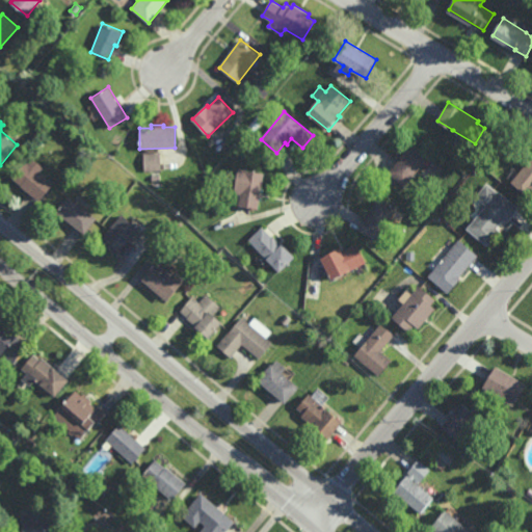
[(405,187),(389,173),(411,145),(428,160),(405,187)]
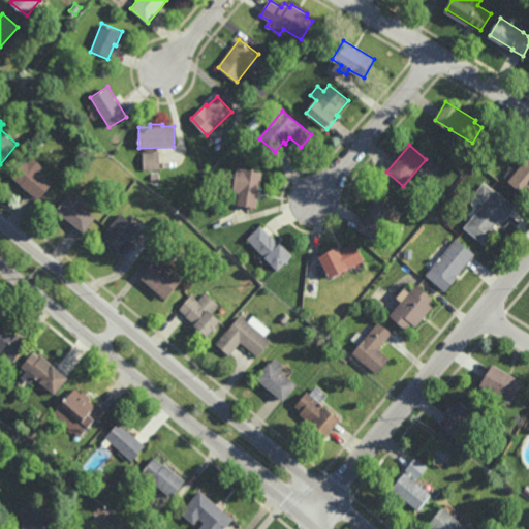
[(145,169),(145,153),(161,153),(161,169),(145,169)]
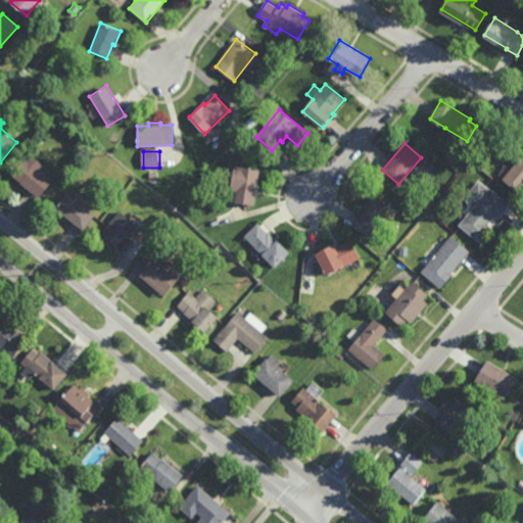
[(43,164),(39,169),(52,180),(38,197),(20,182),(11,174),(26,157),(28,159),(32,154),(43,164)]
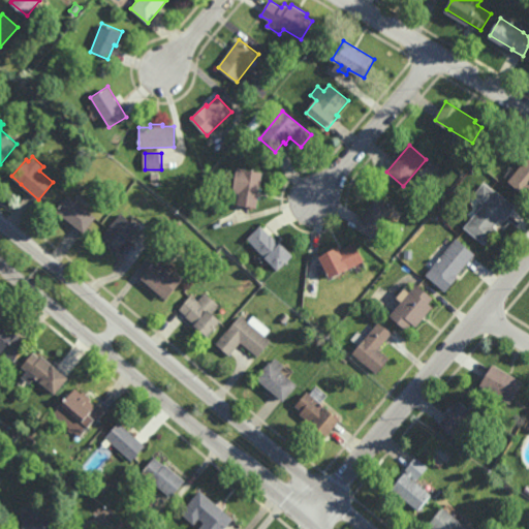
[(528,189),(525,194),(508,181),(528,156),(528,189)]
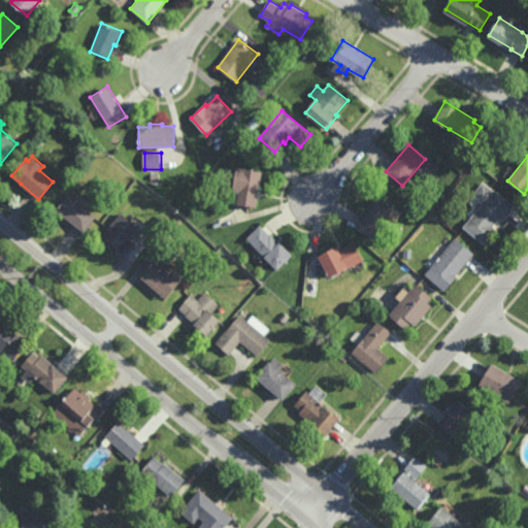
[(474,173),(470,169),(475,163),(481,167),(474,173)]
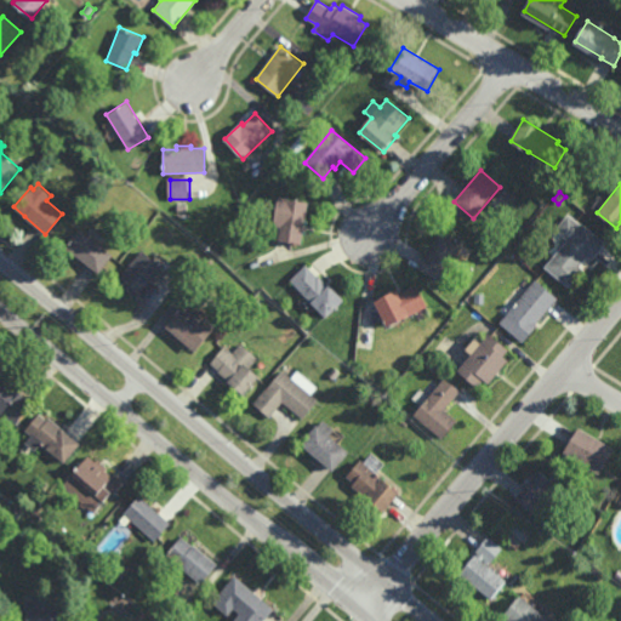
[(302,244),(278,240),(280,227),(273,226),(278,197),(288,199),(308,203),(302,244)]
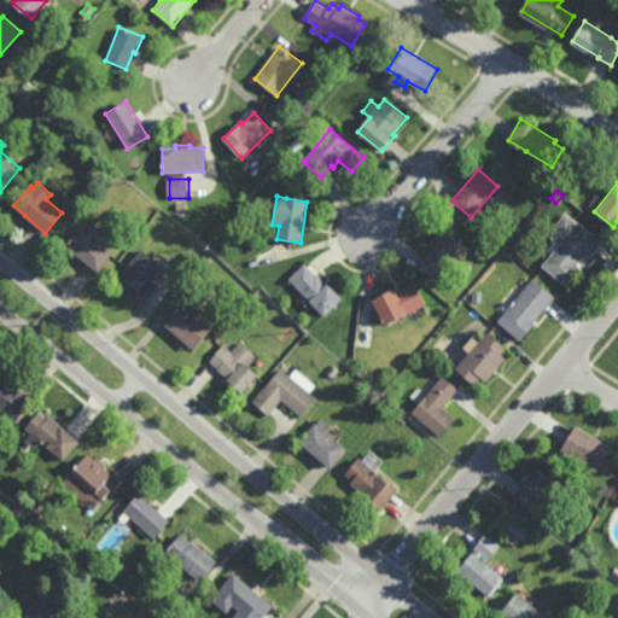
[(578,223),(579,222),(604,242),(590,258),(586,256),(578,266),(582,268),(567,286),(542,267),(565,238),(554,228),(566,214),(578,223)]
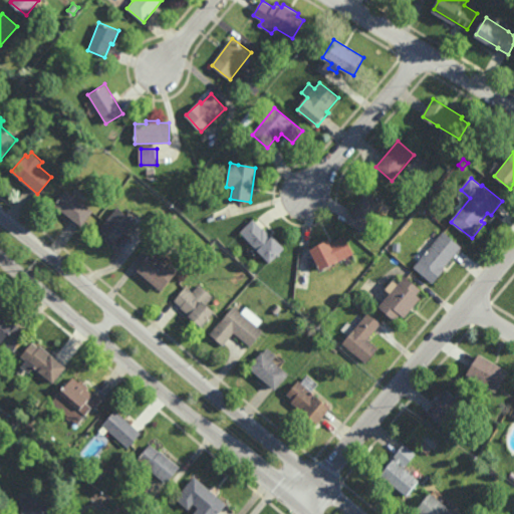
[(135,189),(131,186),(136,179),(140,182),(135,189)]
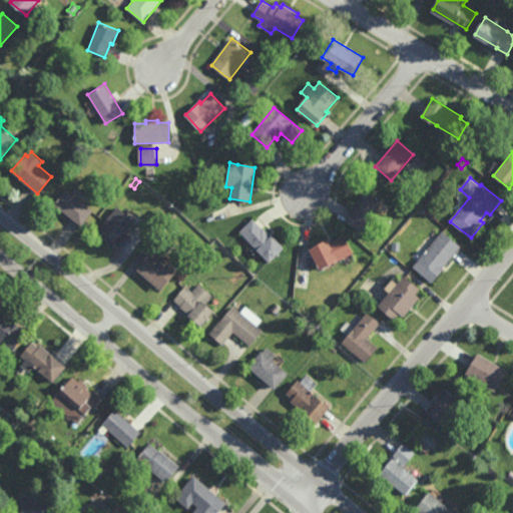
[(81,225),(54,204),(66,188),(93,210),(81,225)]
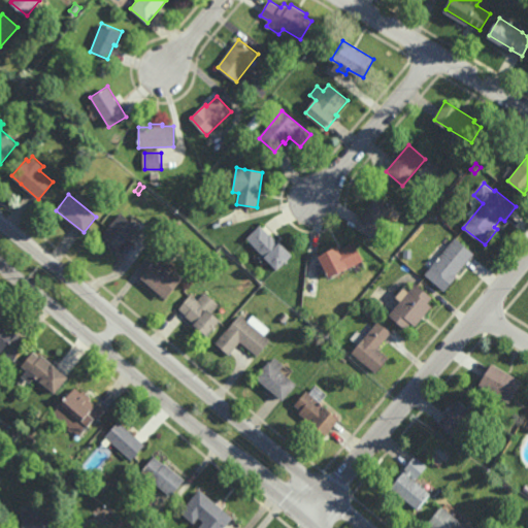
[(377,239),(358,229),(375,196),(395,206),(377,239)]
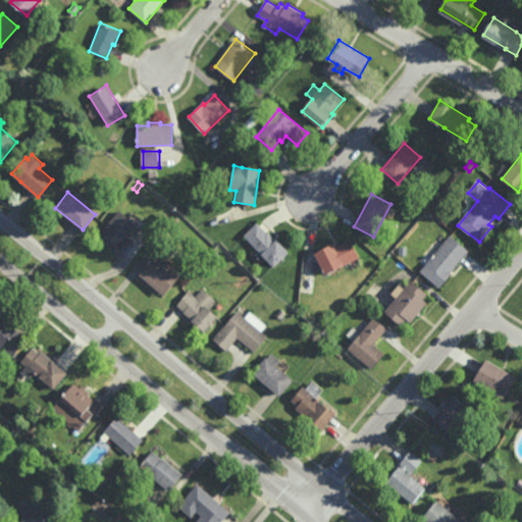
[(128,217),(131,215),(136,220),(134,221),(137,224),(115,250),(98,236),(119,210),(128,217)]
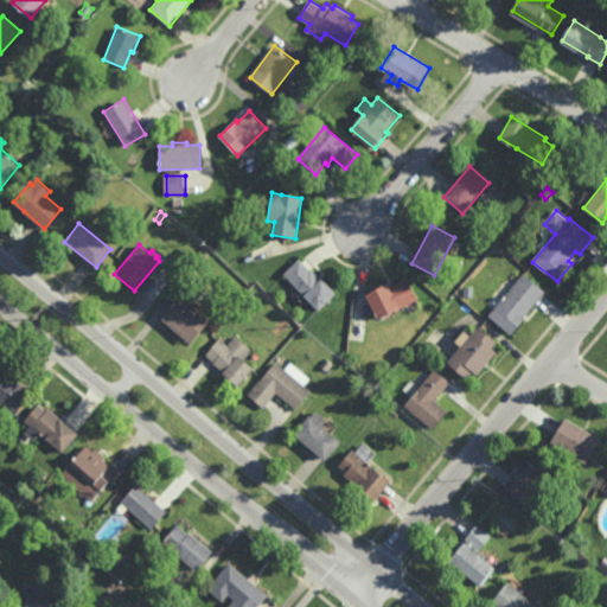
[(321,280),(323,279),(338,294),(320,311),(283,274),(299,259),(310,269),(311,268),(321,280)]
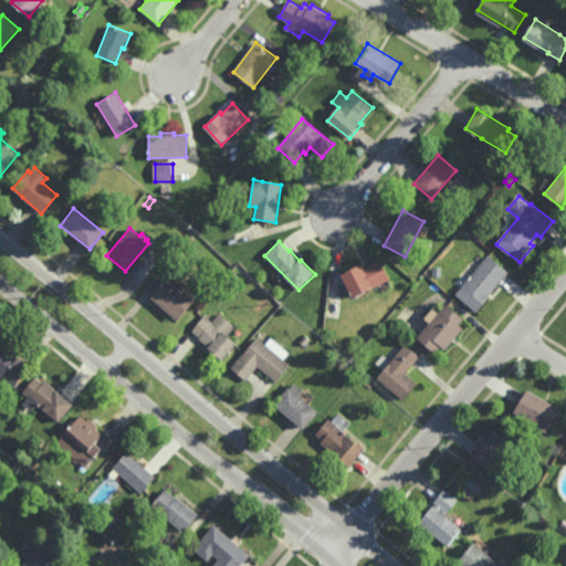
[(478,313),(457,294),(489,255),(509,272),(489,295),(491,297),(478,313)]
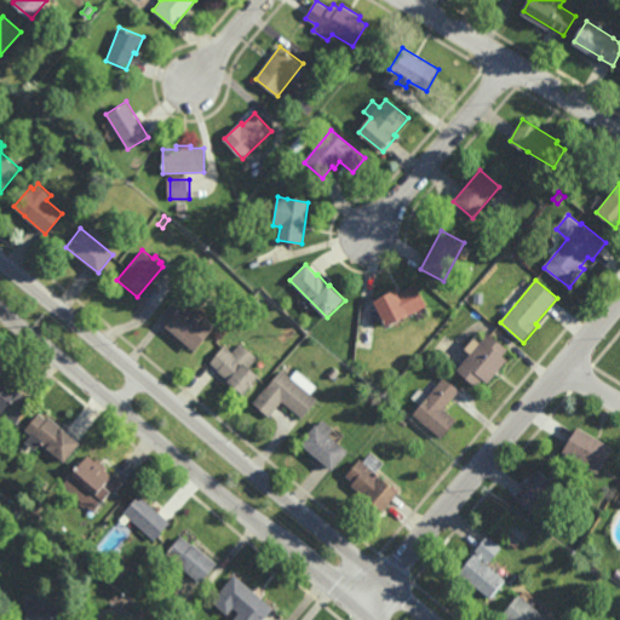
[(464,294),(457,288),(460,283),(469,291),(464,294)]
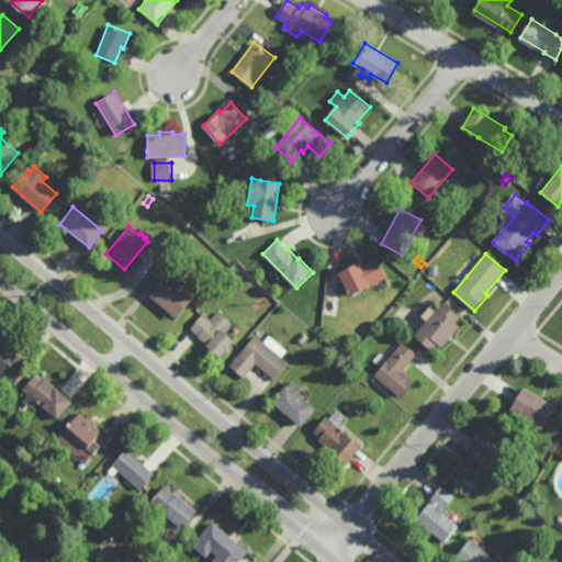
[(372,285),(367,289),(367,290),(358,294),(357,293),(351,296),(339,273),(361,262),(362,265),(377,258),(388,278),(372,285)]
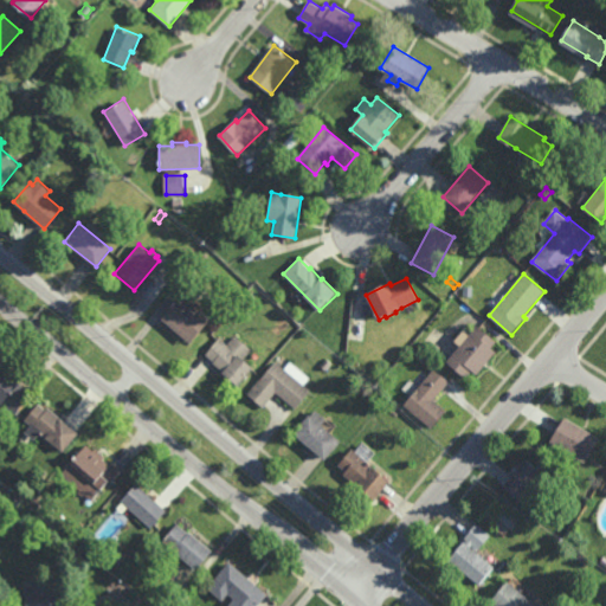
[(191,343),(162,318),(180,297),(210,322),(191,343)]
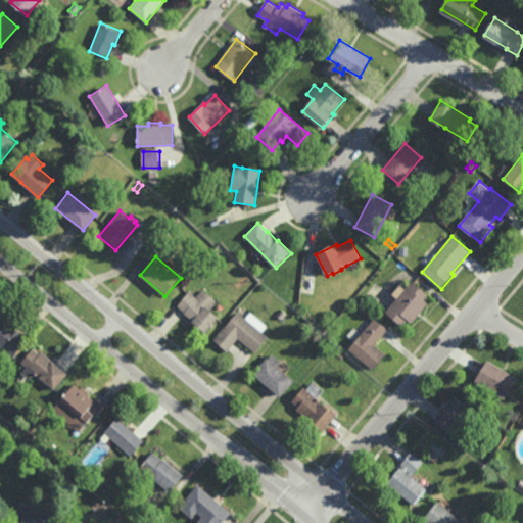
[(413,324),(409,321),(402,327),(386,313),(412,281),(430,295),(425,301),(429,304),(413,324)]
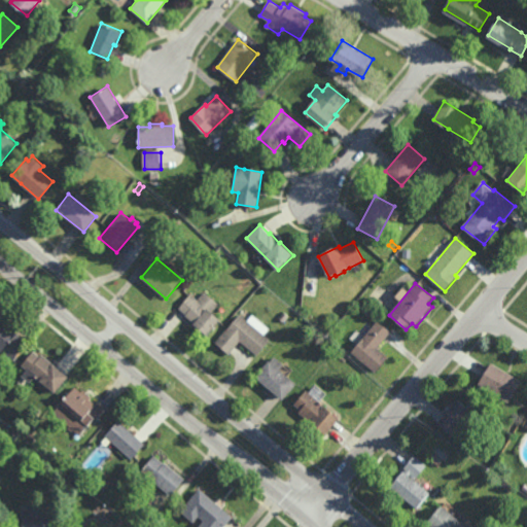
[(219,304),(212,312),(220,319),(207,335),(194,323),(195,322),(186,314),(179,307),(191,293),(199,299),(205,291),(219,304)]
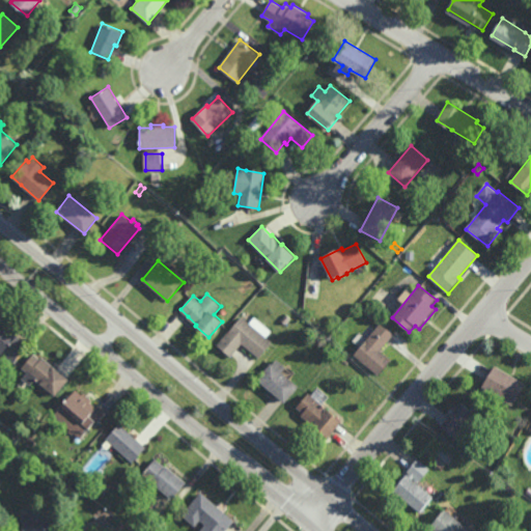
[(285,324),(281,320),(285,314),(290,318),(285,324)]
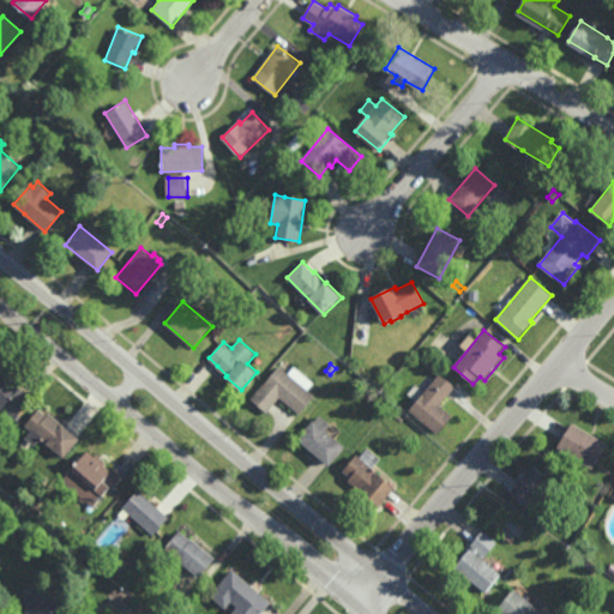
[(289,372),(294,366),(314,381),(308,390),(315,395),(300,414),(280,397),(268,411),(252,398),(280,365),(289,372)]
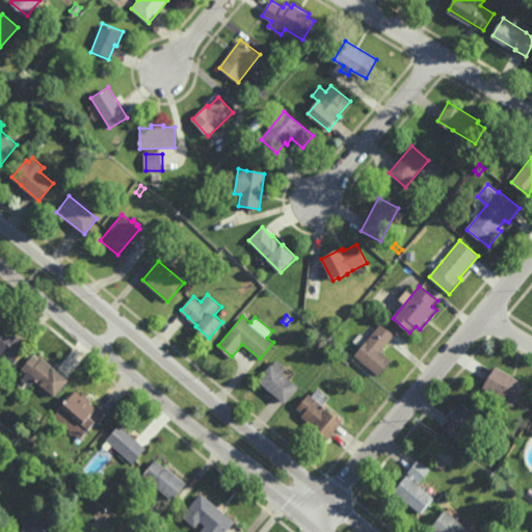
[(0,323),(16,336),(16,335),(28,345),(12,364),(2,354),(1,356),(0,355),(0,323)]
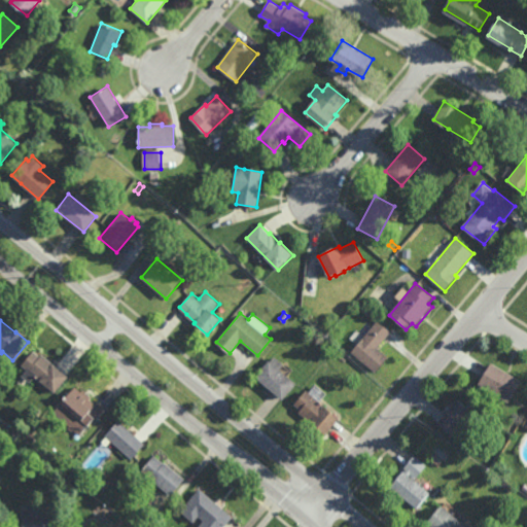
[(376,373),(351,353),(378,321),(391,331),(378,349),(388,357),(376,373)]
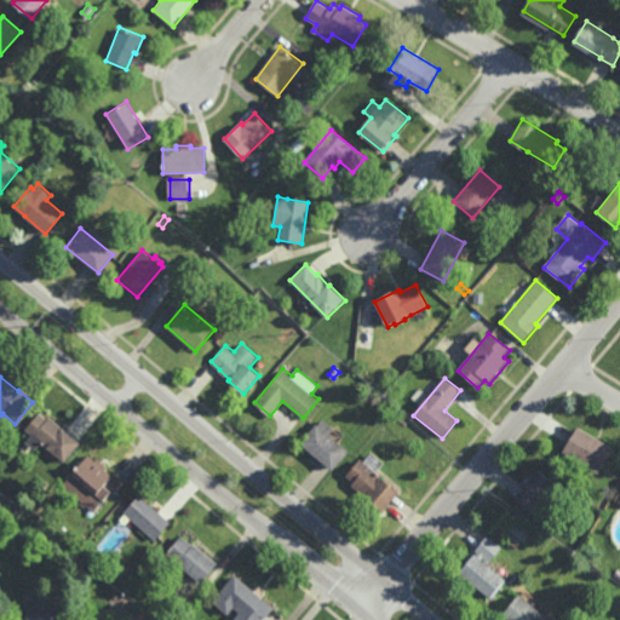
[(46,419),(49,417),(65,430),(64,430),(80,443),(64,463),(41,443),(35,451),(24,442),(30,435),(24,429),(39,412),(46,419)]
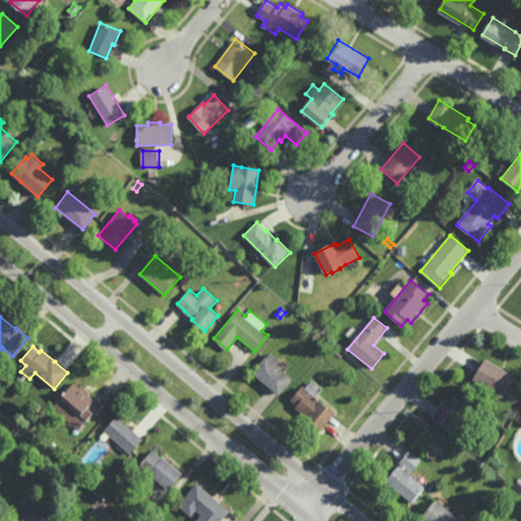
[(281,360),(277,366),(293,380),(279,396),(251,372),(266,356),(268,357),(272,352),(281,360)]
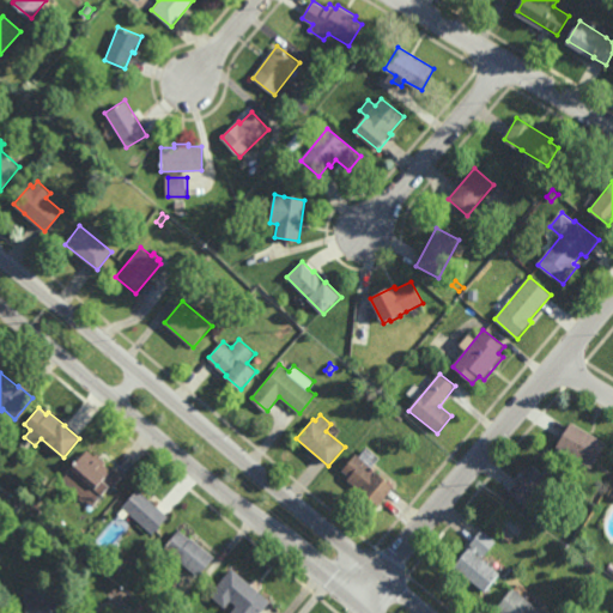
[(594,469),(558,448),(572,423),(608,444),(594,469)]
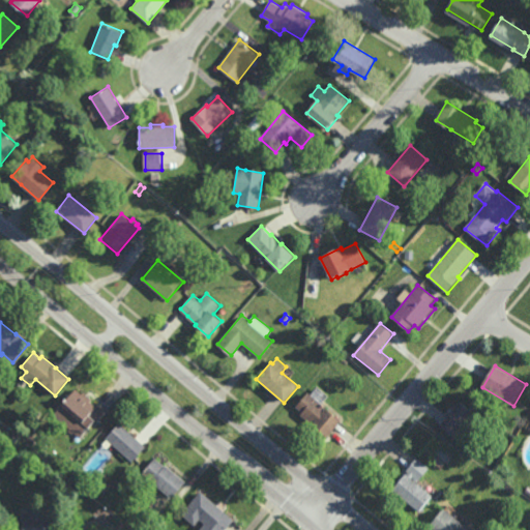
[(95,406),(98,403),(107,411),(96,422),(95,420),(80,438),(74,433),(72,434),(68,431),(69,429),(54,414),(78,387),(92,400),(90,401),(95,406)]
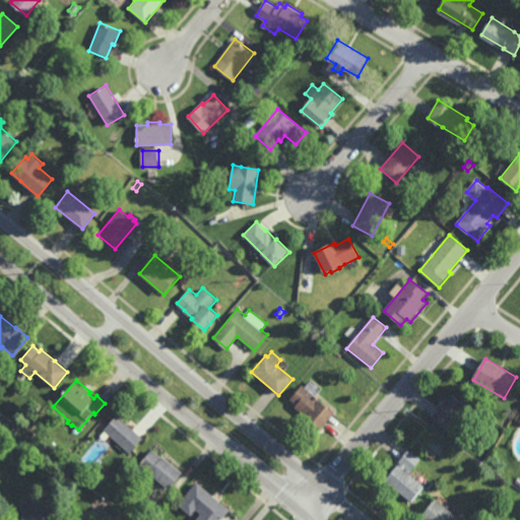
[(323,389),(316,397),(334,413),(321,430),(296,407),(298,405),(290,399),(302,385),(305,388),(312,380),(323,389)]
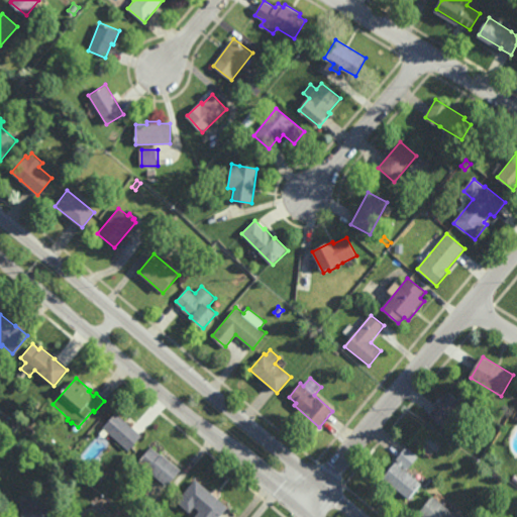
[(445,429),(429,416),(449,393),(464,405),(445,429)]
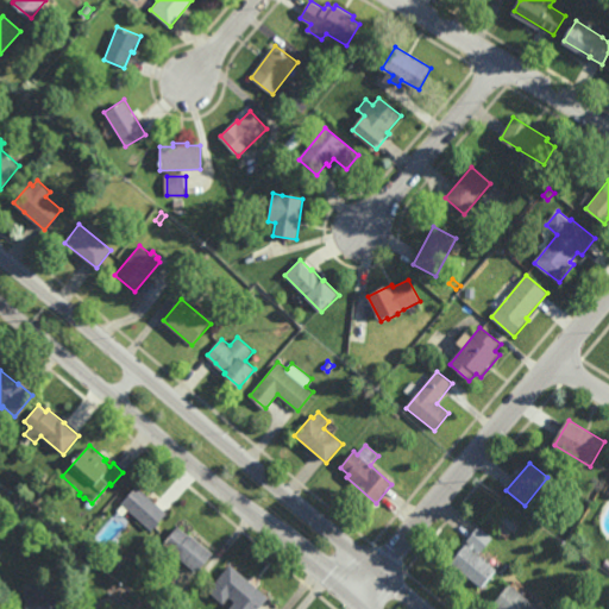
[(152,531),(121,503),(138,484),(169,513),(152,531)]
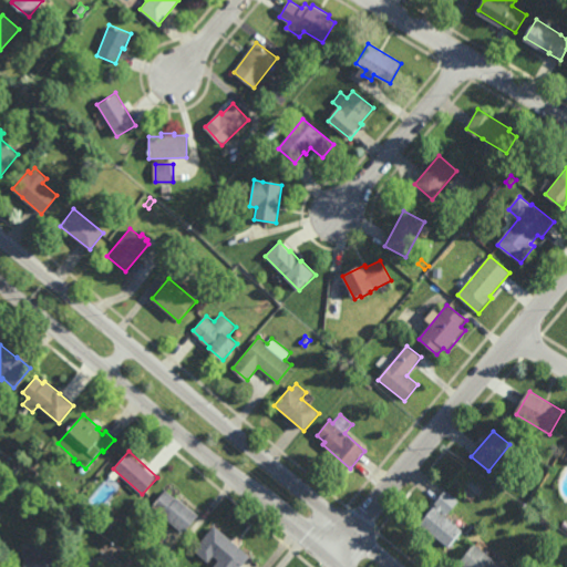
[(35,475),(28,470),(33,464),(40,470),(35,475)]
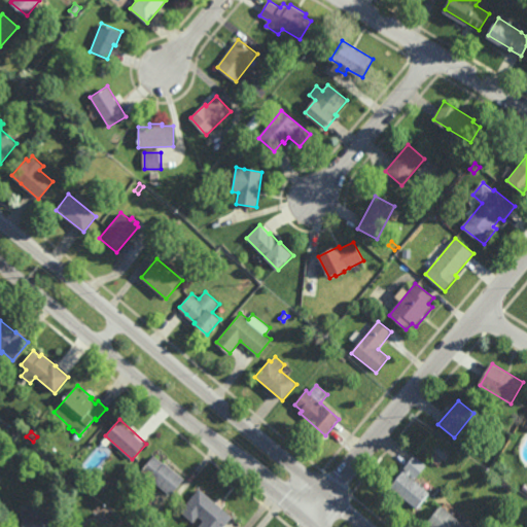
[(33,454),(26,449),(30,443),(37,448),(33,454)]
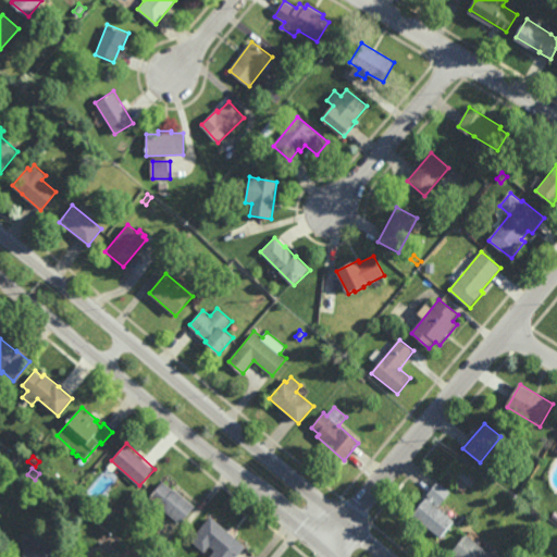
[(173,490),(175,487),(196,506),(182,523),(162,506),(161,508),(149,498),(164,481),(173,490)]
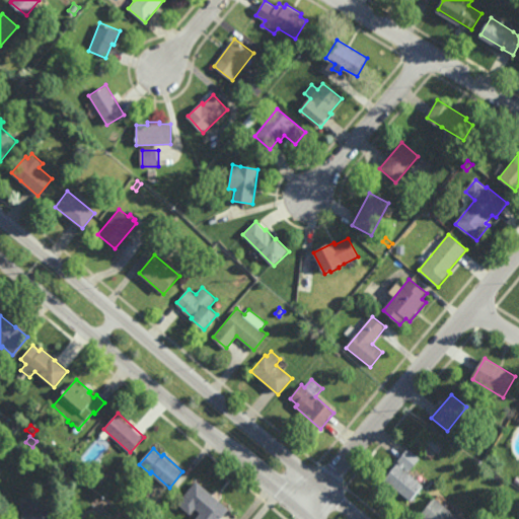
[(410,472),(404,468),(403,469),(425,488),(412,504),(385,482),(400,464),(397,462),(409,449),(421,459),(410,472)]
